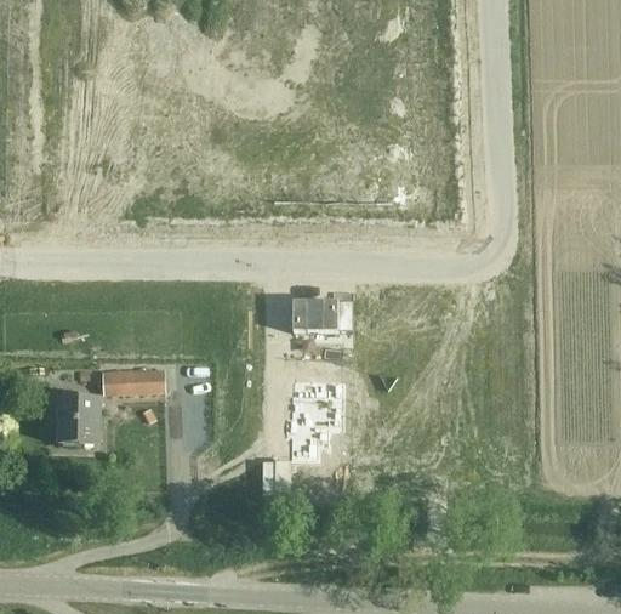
[(155,33),(146,33),(146,47),(155,47),(155,33)]
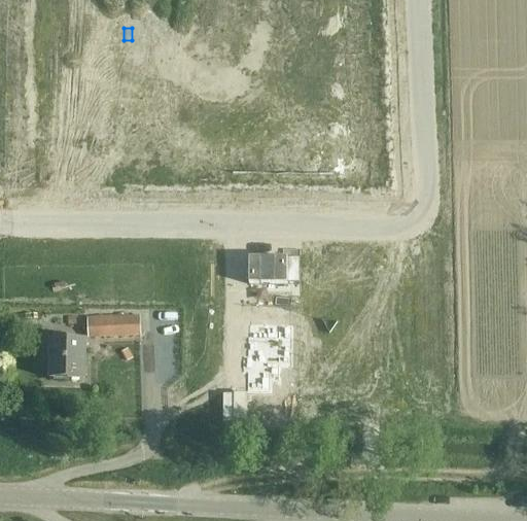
[(132,40),(124,40),(124,53),(132,53),(132,40)]
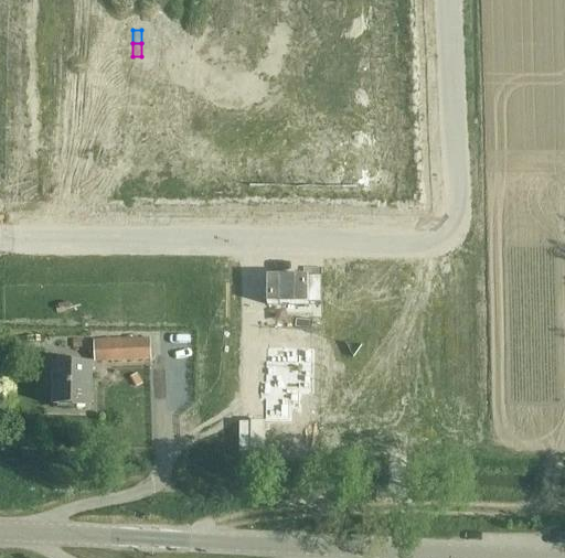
[(67,89),(67,98),(81,98),(81,89),(67,89)]
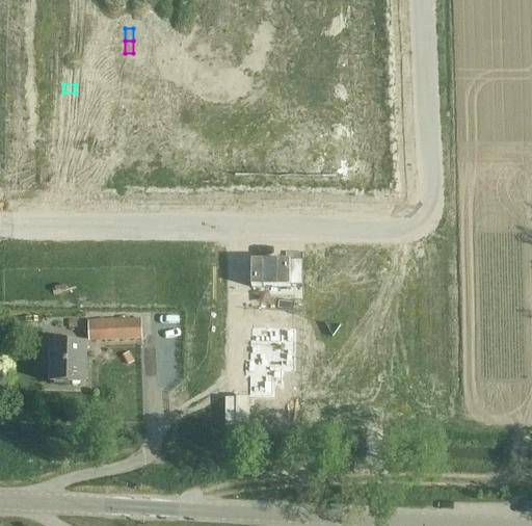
[(88,84),(76,84),(76,93),(88,93),(88,84)]
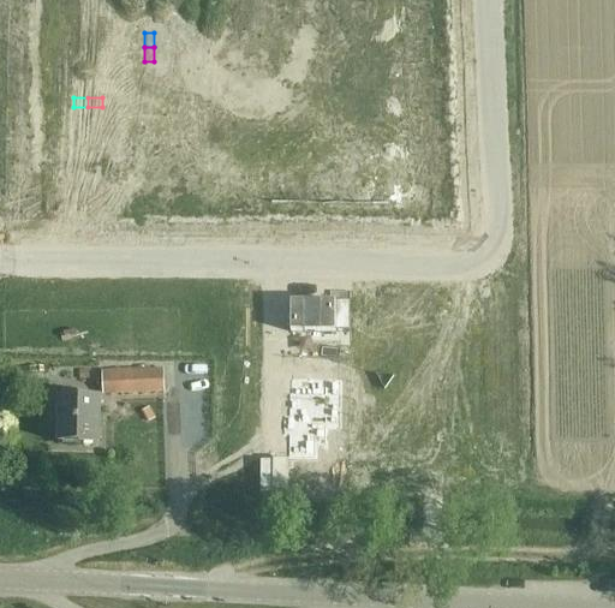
[(120,107),(120,108),(135,108),(135,99),(120,99),(120,107)]
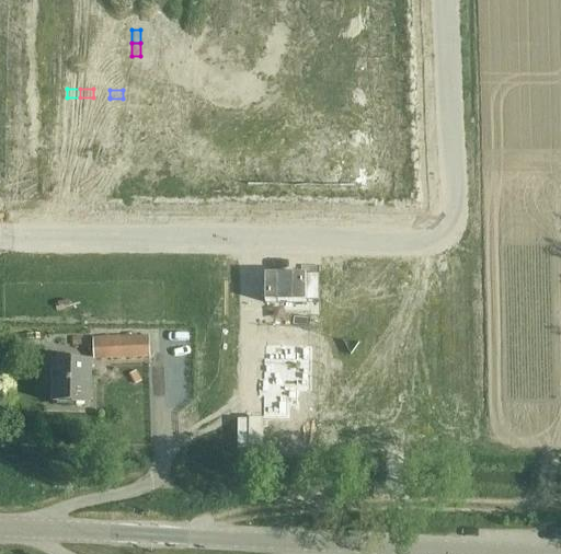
[(136,90),(123,90),(123,99),(136,99),(136,97),(136,90)]
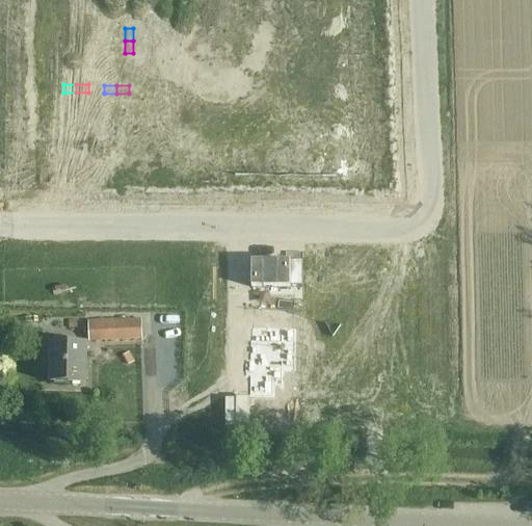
[(143,87),(143,93),(143,96),(156,96),(156,87),(143,87)]
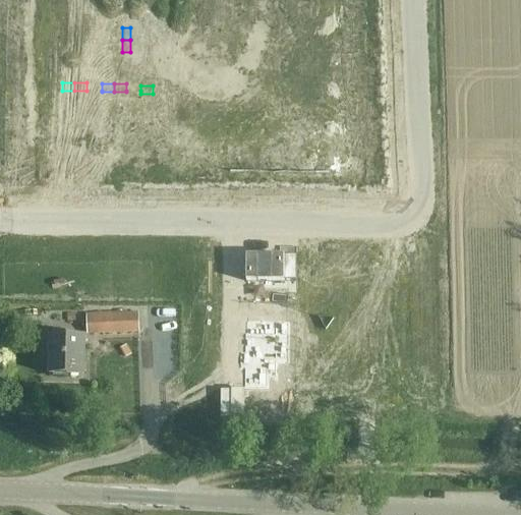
[(153,86),(153,94),(165,94),(165,91),(165,86),(153,86)]
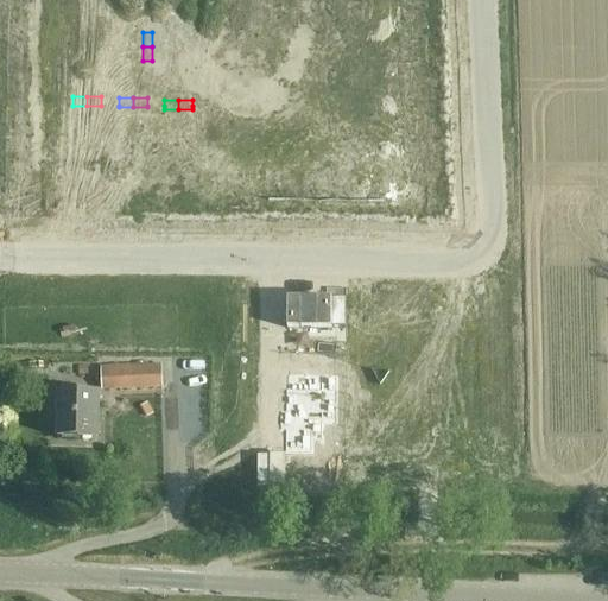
[(225,100),(210,100),(210,109),(225,109),(225,106),(225,100)]
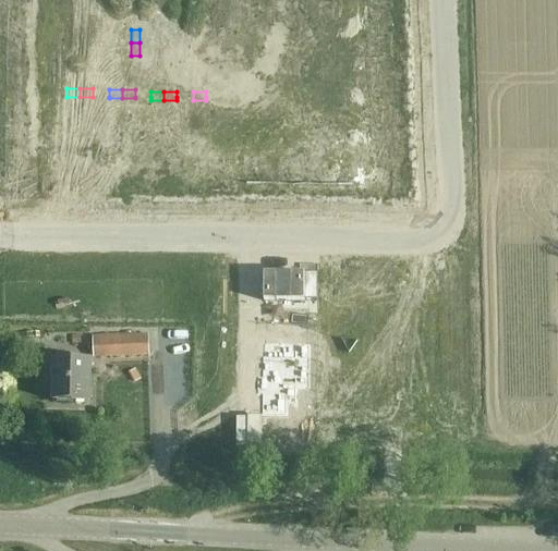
[(206,92),(206,97),(206,100),(219,100),(219,97),(219,92),(206,92)]
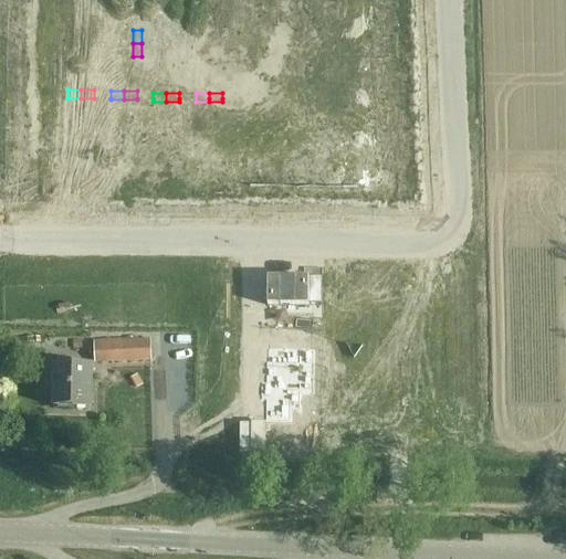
[(251,94),(238,94),(238,103),(251,103),(251,94)]
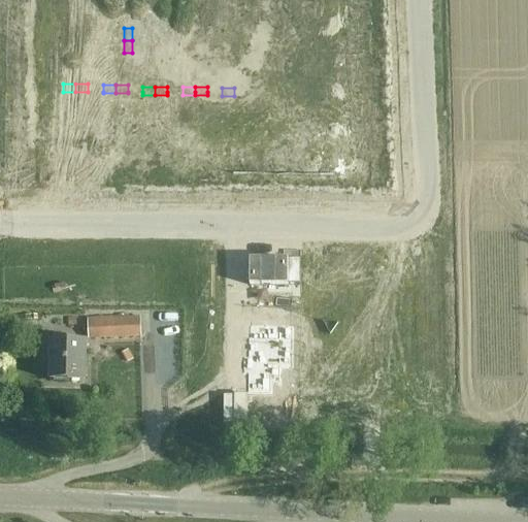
[(257,130),(234,129),(233,170),(257,170),(257,153),(269,153),(270,120),(258,120),(257,130)]
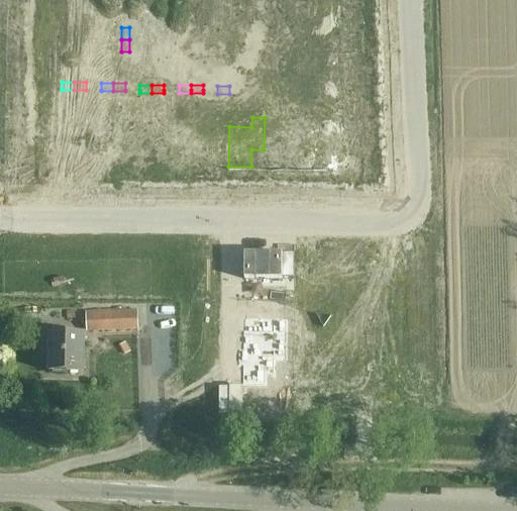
[(171,126),(150,125),(150,130),(151,130),(150,166),(151,166),(171,166),(171,126)]
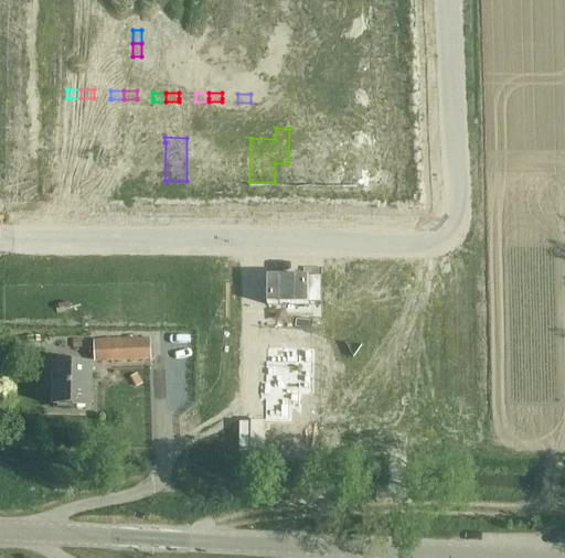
[(208,138),(187,138),(187,181),(208,181),(208,153),(208,138)]
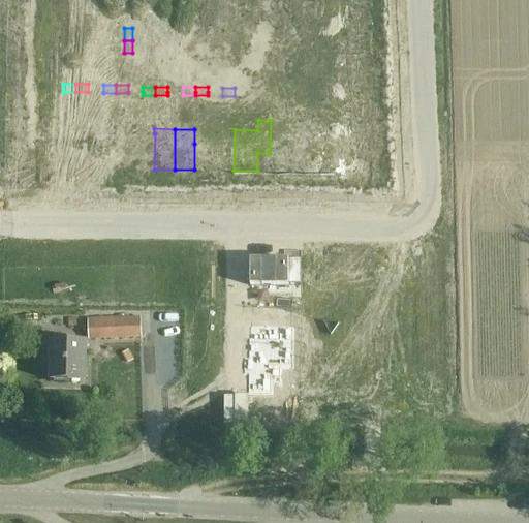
[(215,129),(194,129),(194,144),(194,170),(214,170),(215,129)]
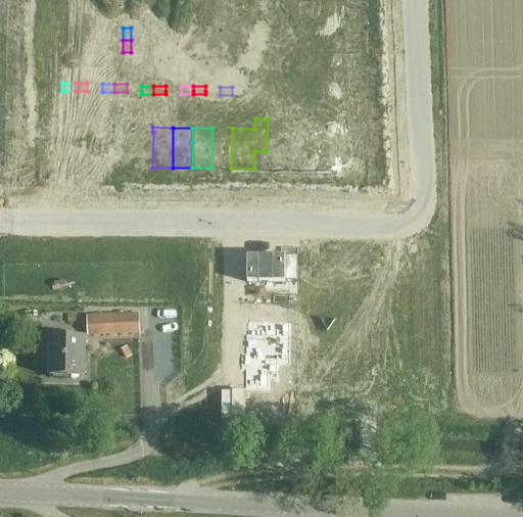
[(217,128),(212,128),(211,168),(231,169),(232,128),(217,128)]
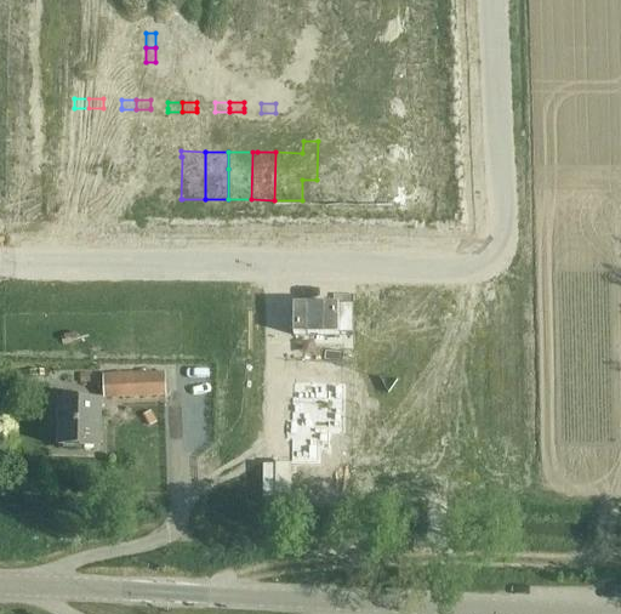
[(337,299),(292,299),(292,329),(337,329),(353,329),(352,300),(337,300),(337,299)]
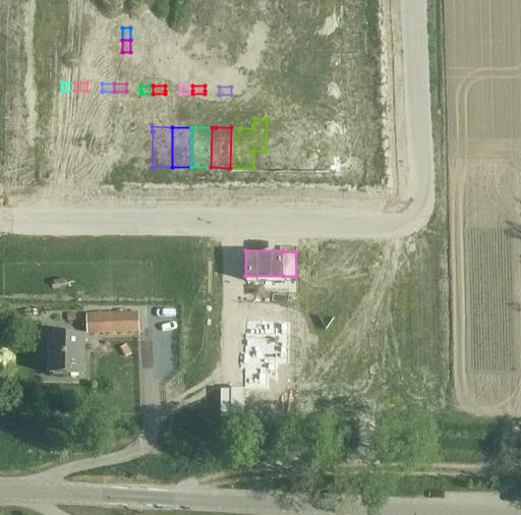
[(84,330),(139,328),(138,307),(83,309),(84,330)]
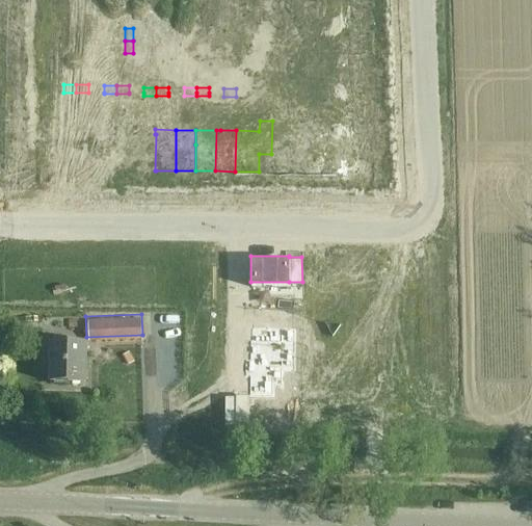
[(248,353),(244,353),(243,372),(248,372),(248,391),(273,392),(273,380),(283,380),(282,367),(294,367),(295,323),(280,323),(280,336),(249,335),(248,353)]
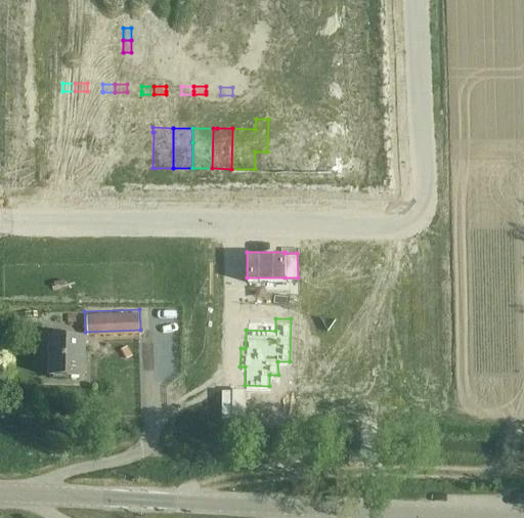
[(49,334),(49,372),(84,373),(85,335),(49,334)]
